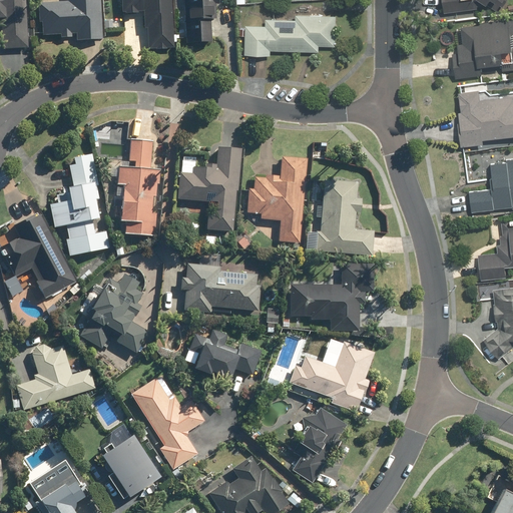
[(0,0),(0,17),(1,18),(3,48),(28,46),(25,0),(0,0)]
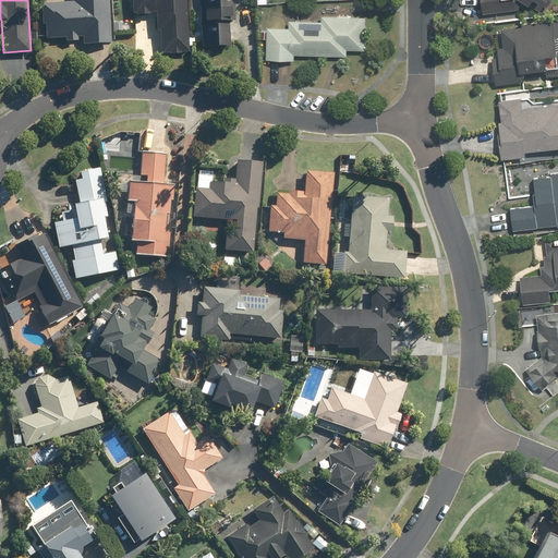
[(108,0),(72,0),(73,1),(41,3),(44,25),(46,25),(47,37),(65,36),(67,40),(77,40),(77,36),(83,36),(83,44),(111,43),(108,0)]
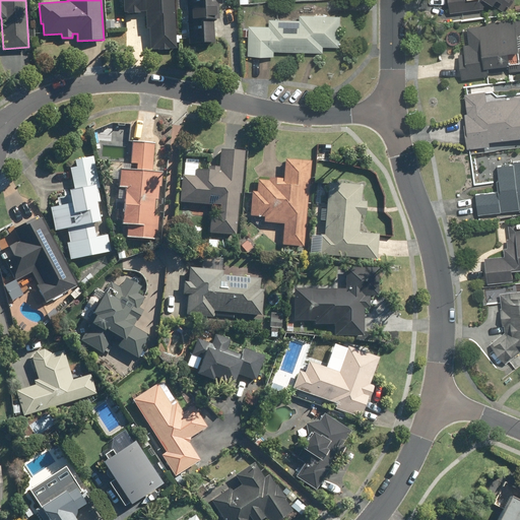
[(172,0),(122,0),(123,13),(138,13),(137,10),(146,10),(148,49),(175,47),(172,0)]
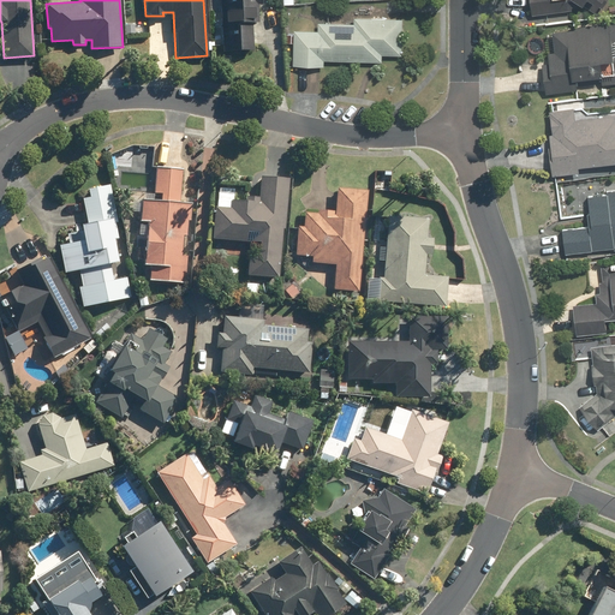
[(261,0),(221,0),(224,53),(252,52),(251,22),(258,22),(258,7),(256,5),(262,5),(261,0)]
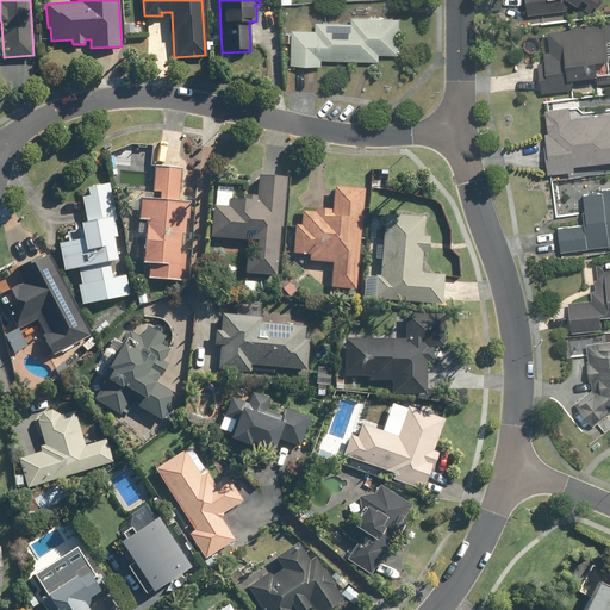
[(602,0),(526,0),(527,13),(602,10),(602,1),(602,0)]
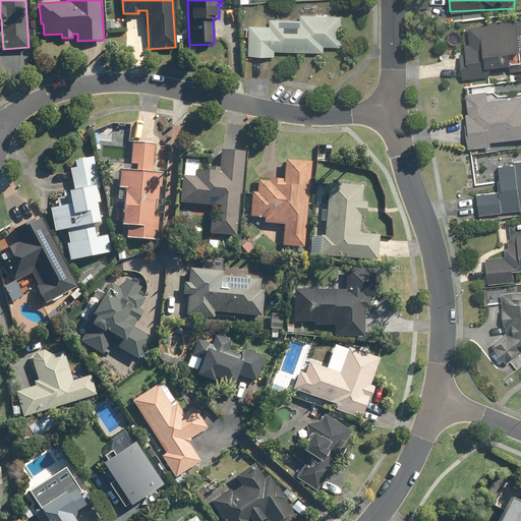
[(186,15),(177,15),(178,41),(187,40),(186,15)]
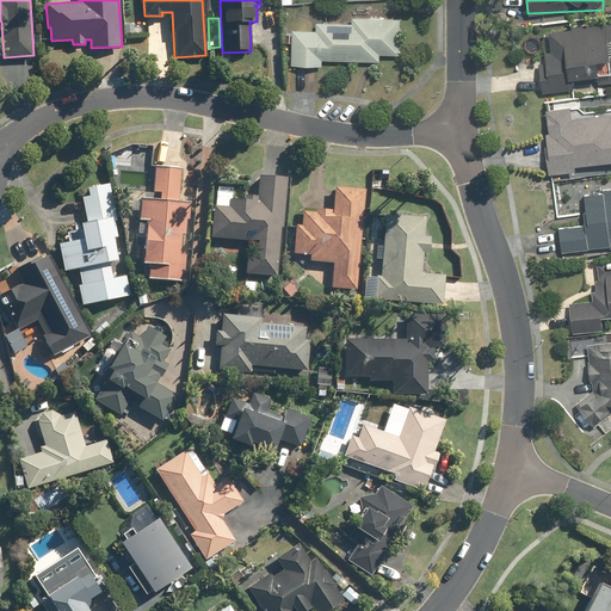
[(397,54),(399,31),(399,18),(352,18),(352,22),(316,22),(316,30),(292,29),(292,57),(292,63),(323,63),(323,60),(380,60),(380,54),(397,54)]
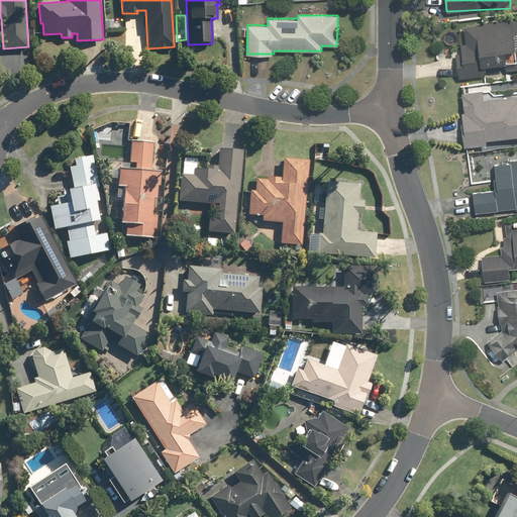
[(455,53),(455,56),(459,78),(516,68),(516,45),(516,46),(514,22),(469,26),(468,41),(460,42),(461,52),(455,53)]
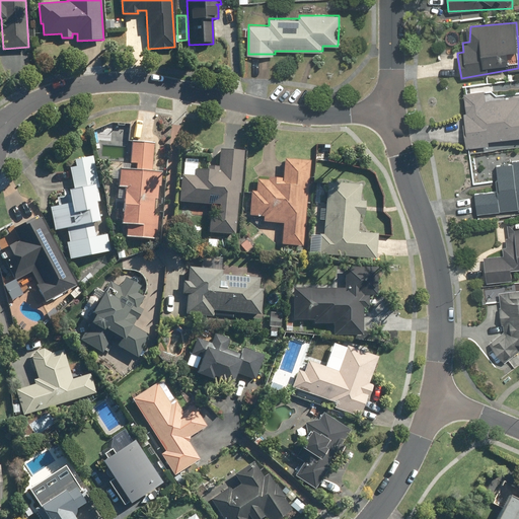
[(467,146),(490,144),(490,140),(518,137),(518,91),(495,94),(494,87),(465,90),(467,112),(463,112),(467,146)]
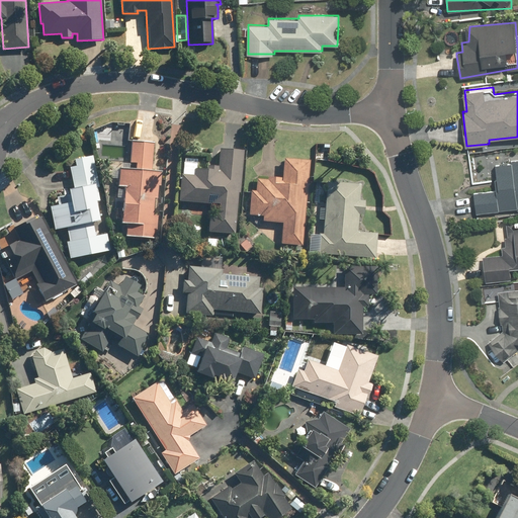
[(159,173),(153,172),(154,143),(131,142),(130,163),(136,163),(135,169),(118,168),(116,199),(122,199),(121,224),(126,224),(126,237),(150,238),(156,239),(157,216),(154,216),(155,198),(158,198),(159,173)]
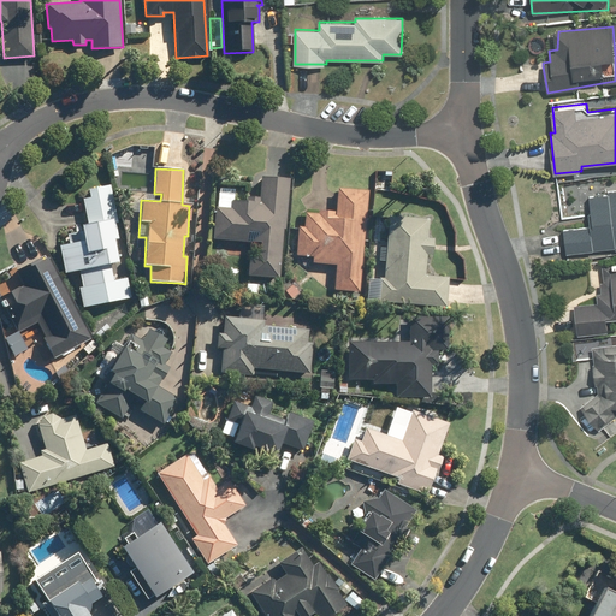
[(289,178),(261,177),(260,197),(248,196),(247,203),(234,202),(235,190),(220,189),(219,207),(214,207),(212,238),(259,242),(258,254),(249,254),(248,274),(282,277),(289,178)]
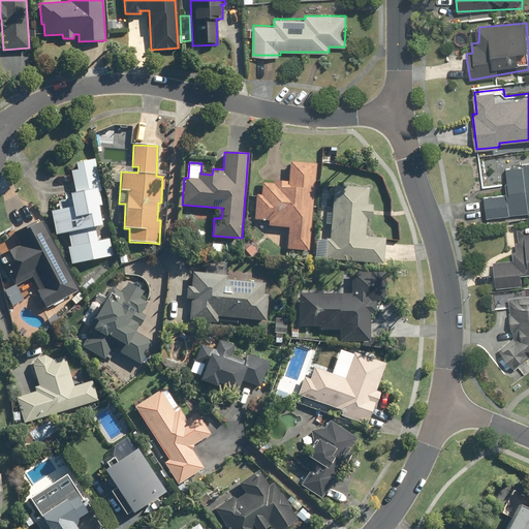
[(97,207),(103,206),(94,161),(74,165),(75,172),(70,173),(74,193),(67,194),(68,198),(59,200),(61,211),(52,212),(56,235),(65,232),(71,263),(113,255),(110,238),(98,241),(95,226),(101,225),(97,207)]
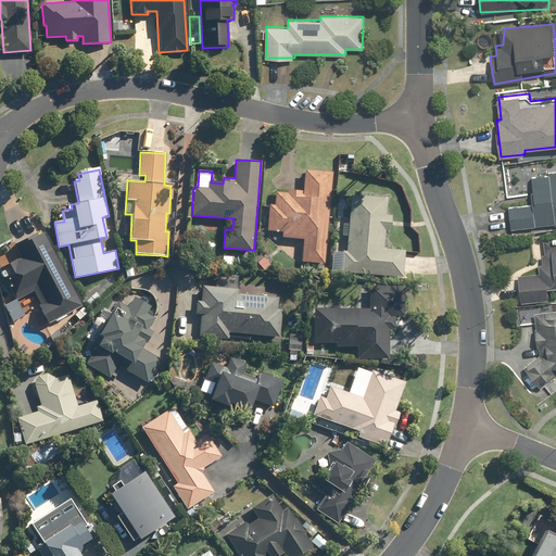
[(305,171),(304,190),(287,190),(287,194),(276,193),(275,205),(268,205),(267,231),(282,232),(282,237),(303,238),(302,263),(327,264),(331,172),(305,171)]
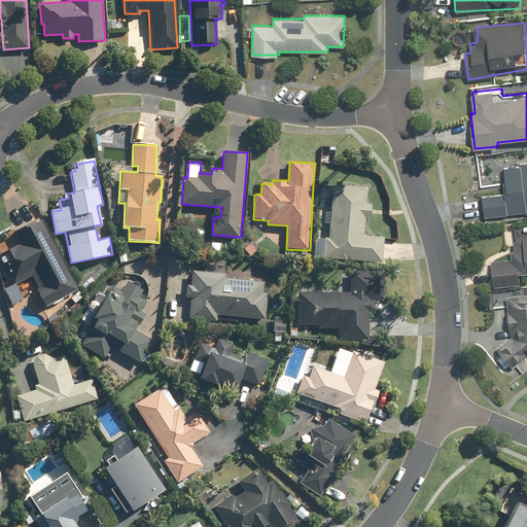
[(482,196),(483,201),(485,216),(526,211),(526,163),(504,167),(507,192),(482,196)]
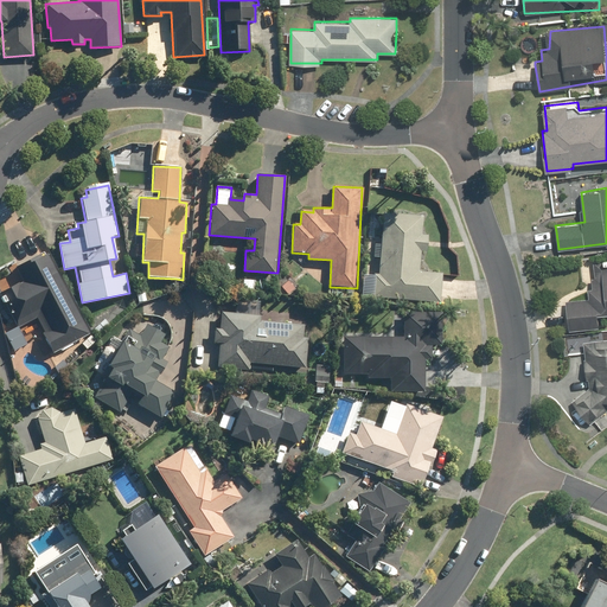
[(383,215),(379,274),(372,274),(371,296),(439,301),(441,274),(419,273),(421,243),(422,217),(383,215)]
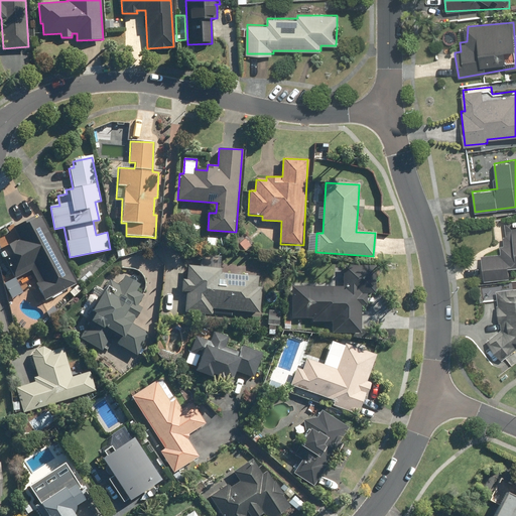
[(37,216),(14,229),(20,239),(1,250),(18,277),(28,271),(46,301),(78,283),(37,216)]
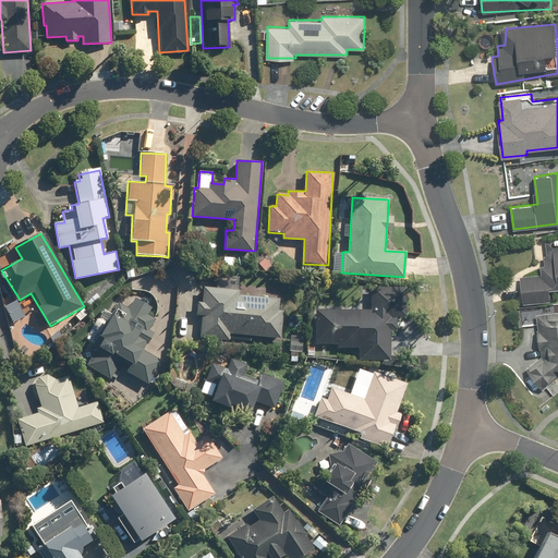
[(557,244),(555,245),(555,256),(544,257),(544,264),(541,264),(541,275),(521,276),(522,302),(552,301),(550,288),(557,287),(557,244)]
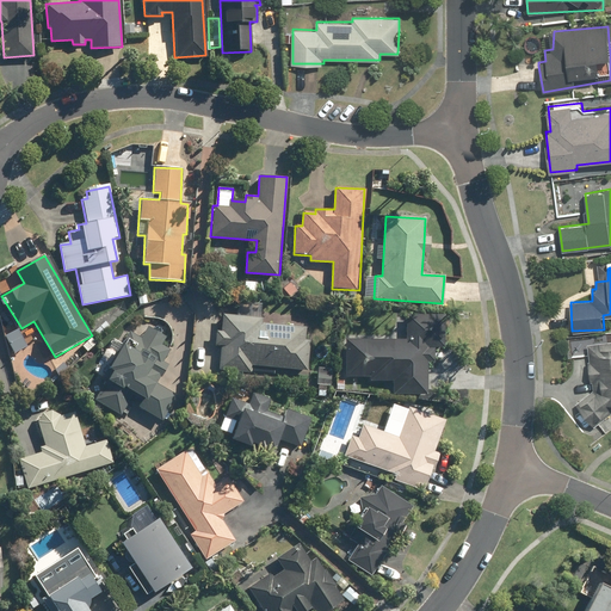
[(265,321),(265,316),(218,310),(215,345),(220,345),(216,371),(253,376),(254,366),(308,374),(314,327),(265,321)]
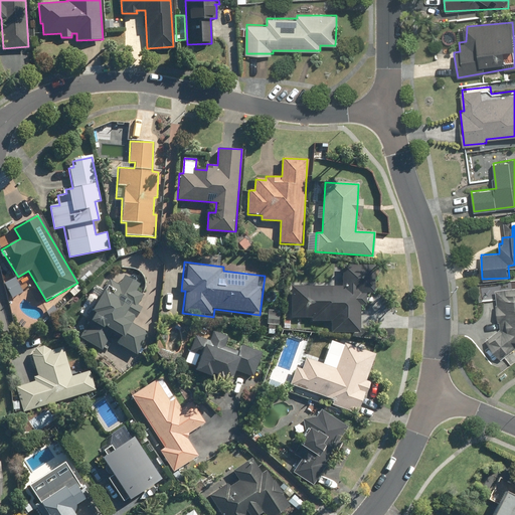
[(369,273),(356,272),(348,271),(347,286),(342,286),(290,283),(288,316),(310,317),(310,320),(328,321),(327,332),(359,334),(361,308),(367,308),(368,288),(369,273)]
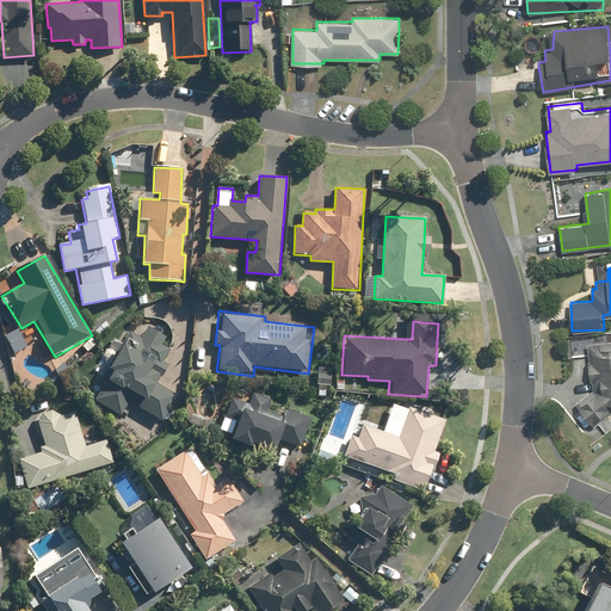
[(590,341),(592,389),(575,403),(593,424),(608,411),(608,402),(610,402),(610,333),(603,334),(603,341),(590,341)]
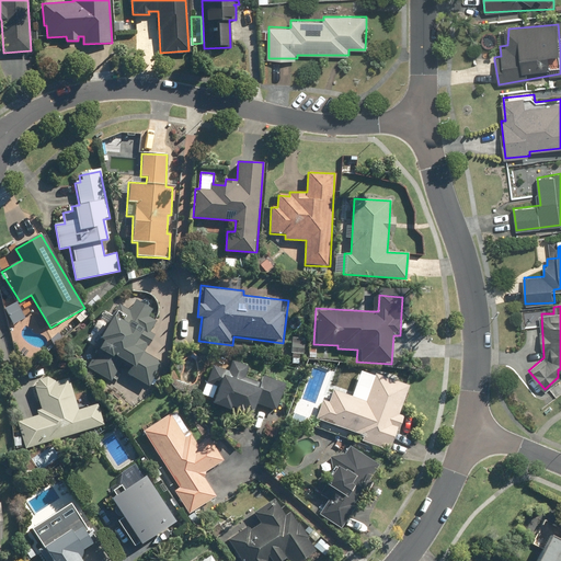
[(134,377),(152,388),(168,361),(149,351),(157,339),(114,313),(83,367),(114,385),(124,367),(136,374),(134,377)]
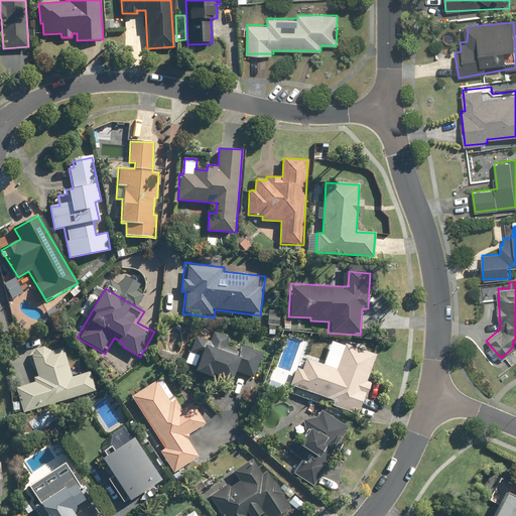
[(233,335),(210,327),(206,339),(191,335),(186,353),(195,355),(189,374),(231,386),(235,374),(253,380),(262,351),(240,344),(238,349),(230,346),(233,335)]
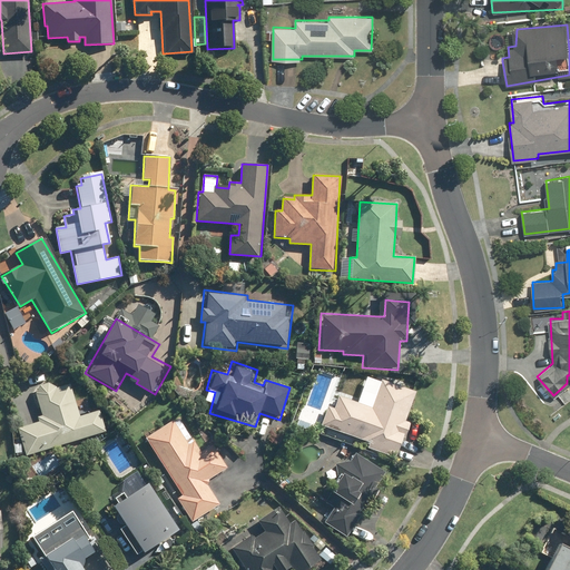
[(323,426),(366,440),(365,445),(393,453),(395,448),(401,449),(418,389),(373,376),(365,403),(338,395),(335,406),(328,405),(323,426)]
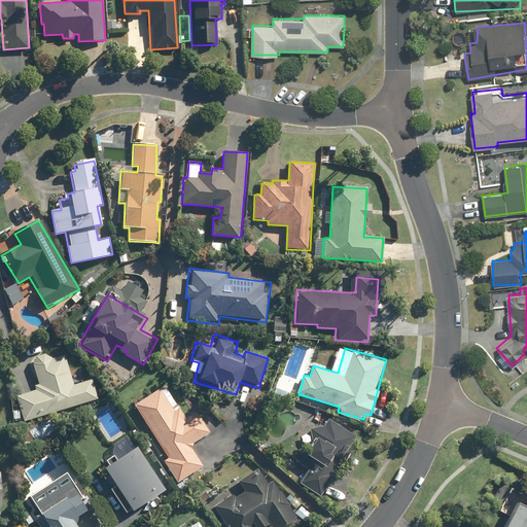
[(53,350),(27,357),(36,390),(14,396),(23,422),(103,399),(95,373),(73,380),(66,354),(55,357),(53,350)]
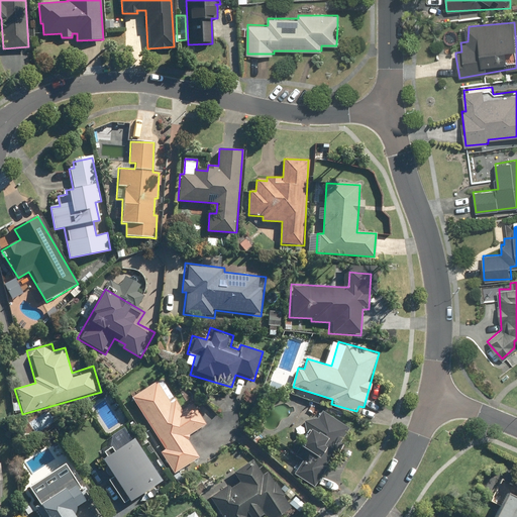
[(482,353),(476,357),(489,375),(494,371),(482,353)]
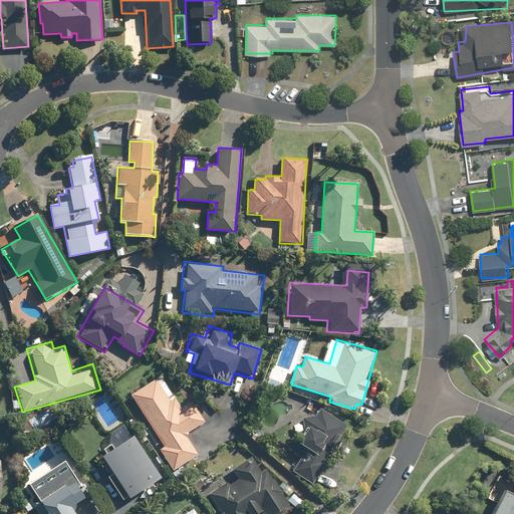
[(205,421),(190,401),(175,411),(154,379),(130,397),(162,443),(155,448),(171,471),(178,467),(197,454),(184,435),(205,421)]
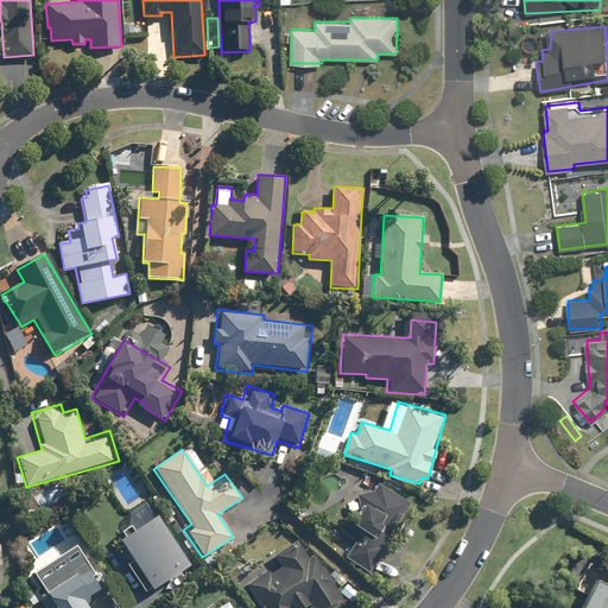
[(372,493),(362,487),(349,505),(359,511),(343,533),(355,542),(343,557),(363,572),(411,506),(379,483),(372,493)]
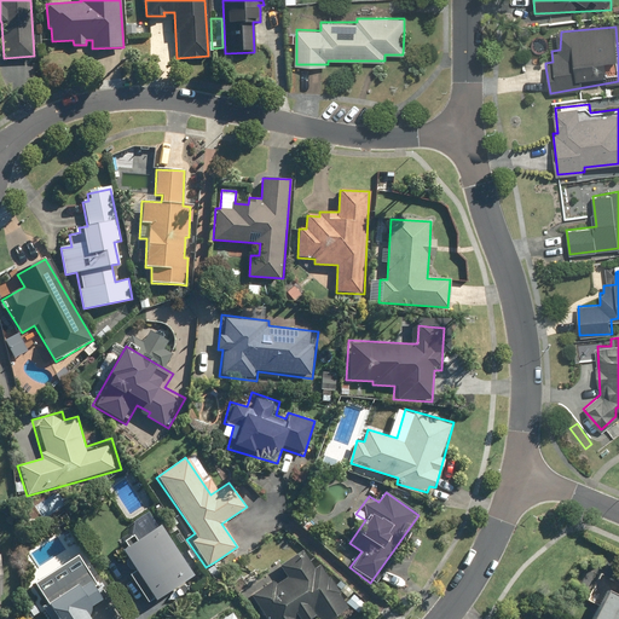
[(160,519),(116,549),(155,605),(197,576),(160,519)]
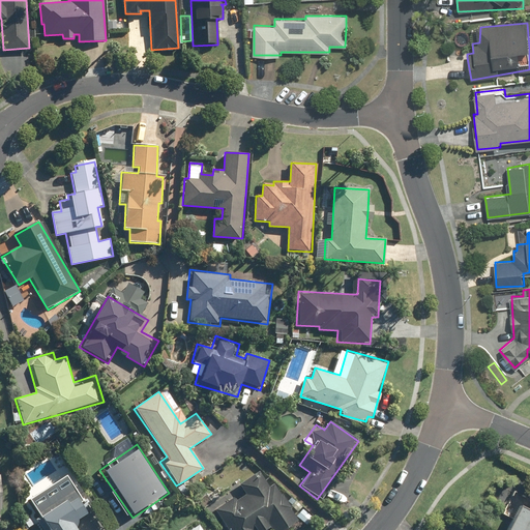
[(234,496),(214,511),(228,529),(268,529),(272,527),(274,529),(291,529),(299,524),(295,520),(259,471),(240,486),(245,493),(236,500),(234,496)]
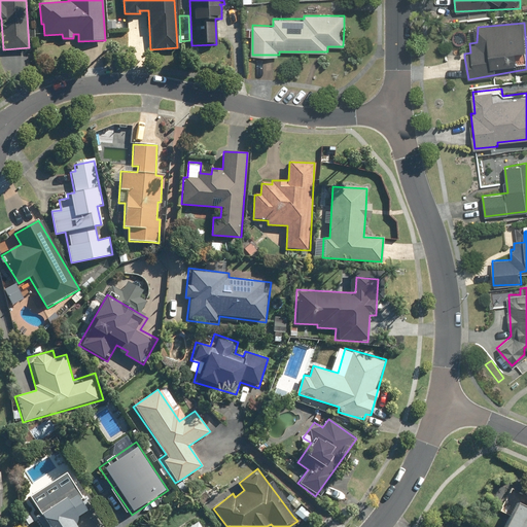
[(77,526),(73,519),(90,508),(69,473),(27,498),(43,526),(77,526)]
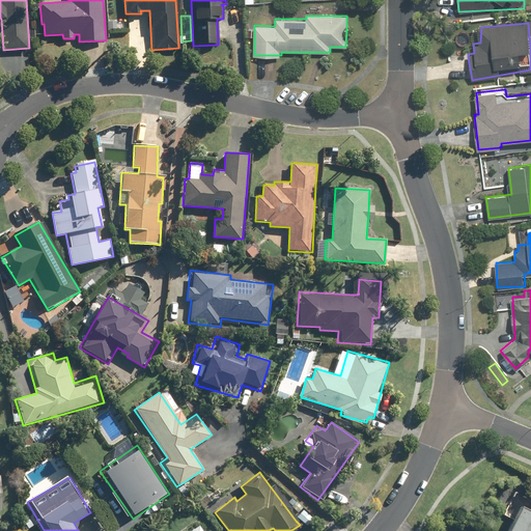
[(514,519),(509,529),(508,530),(530,530),(530,500),(514,494),(506,514),(514,519)]
